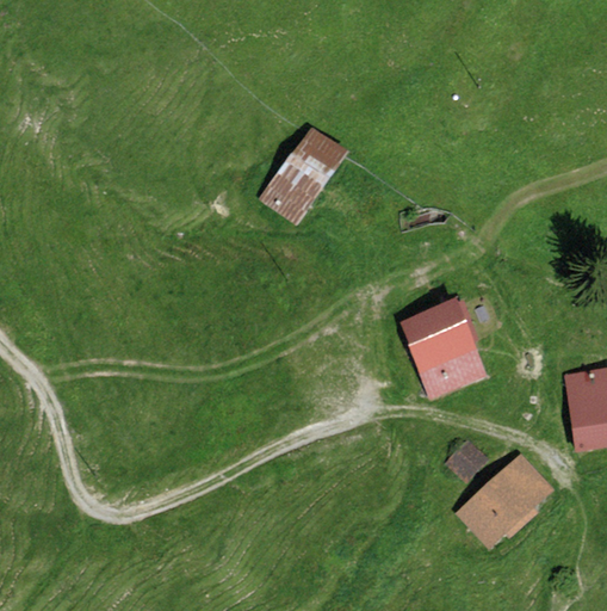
[(348,152),(314,128),(264,201),(298,226),(348,152)]
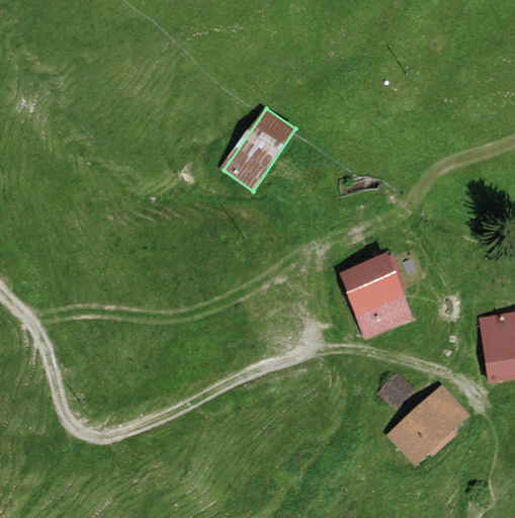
[(409,321),(384,256),(339,273),(363,338),(409,321)]
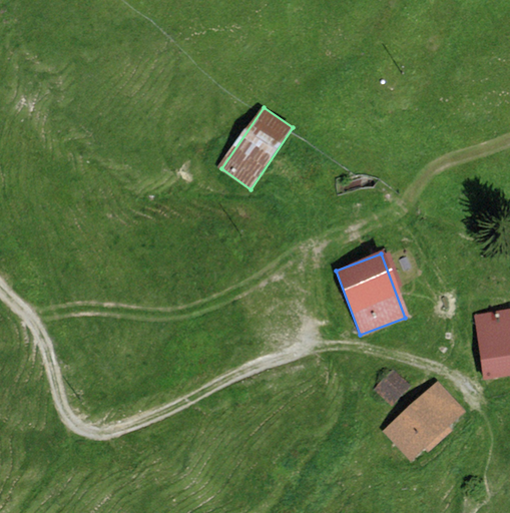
[(509,306),(473,311),(482,383),(509,379),(509,306)]
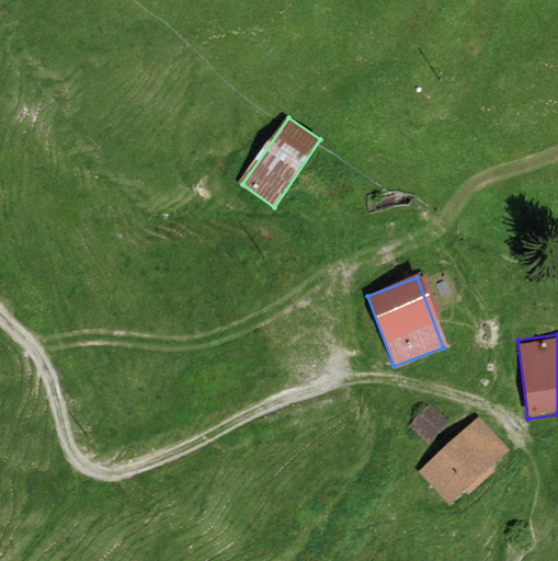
[(413,418),(434,434),(452,412),(432,396),(413,418)]
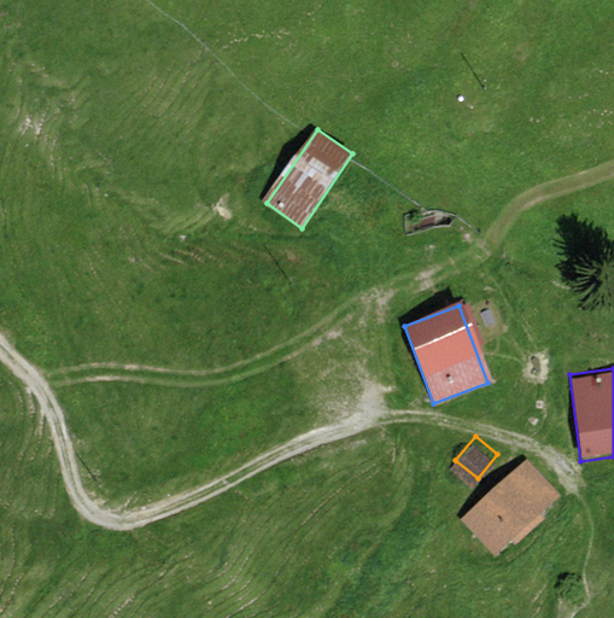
[(561,495),(530,456),(461,513),(492,552),(561,495)]
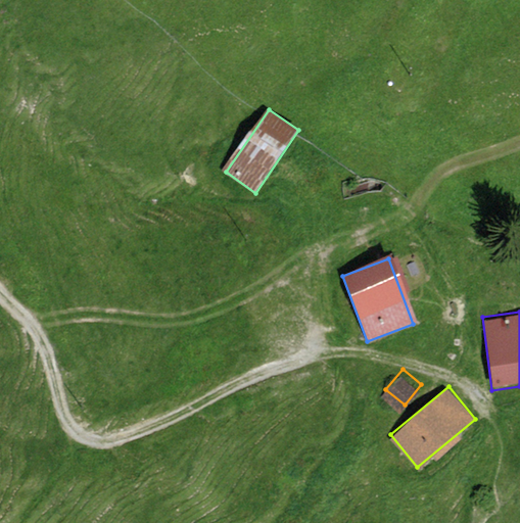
All buildings are outlined.
